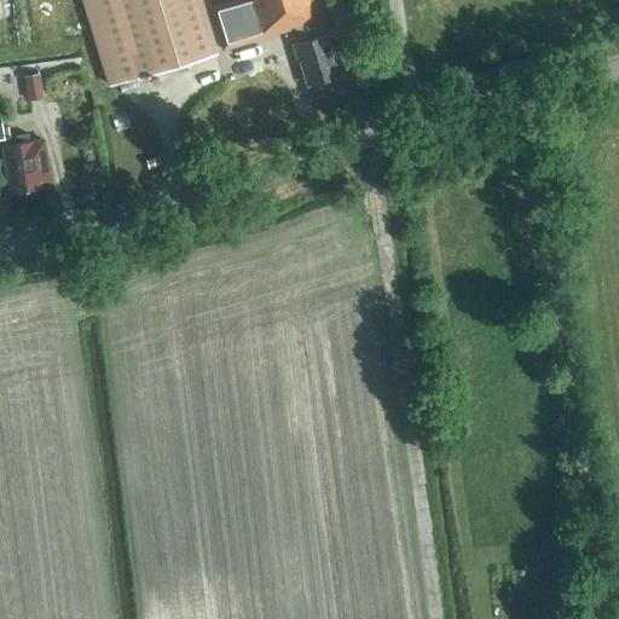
[(82,0),(109,86),(178,64),(218,52),(201,0),(82,0)]
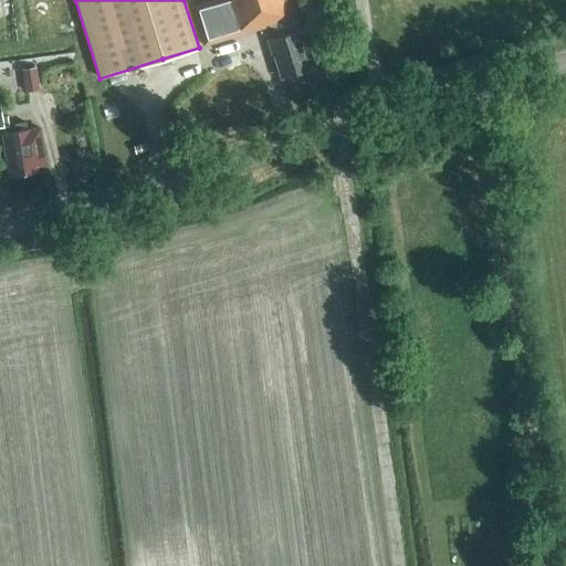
[(209,0),(189,7),(201,46),(210,44),(275,24),(280,37),(266,41),(272,58),(274,56),(281,80),(308,71),(307,67),(327,61),(316,24),(299,30),(290,0),(209,0)]
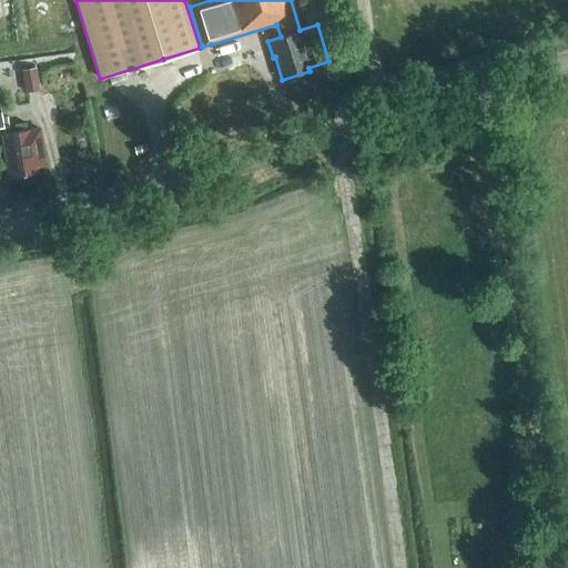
[(27,93),(40,91),(37,69),(22,71),(27,93)]
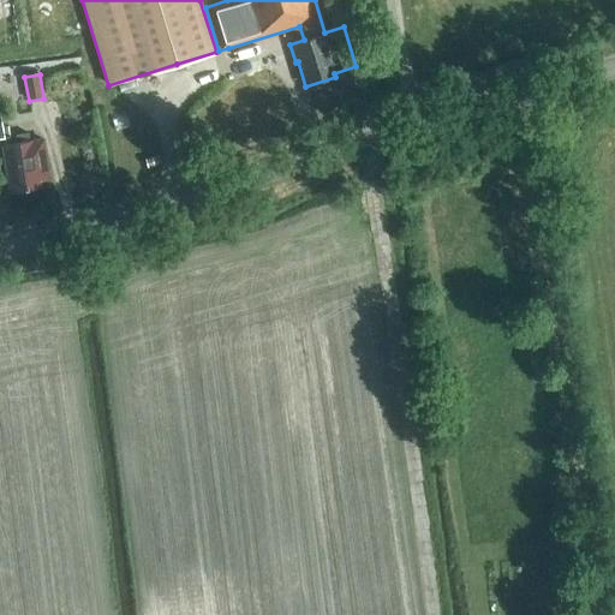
[(31,141),(30,133),(17,136),(18,143),(1,145),(9,192),(42,187),(42,181),(49,180),(43,139),(31,141)]
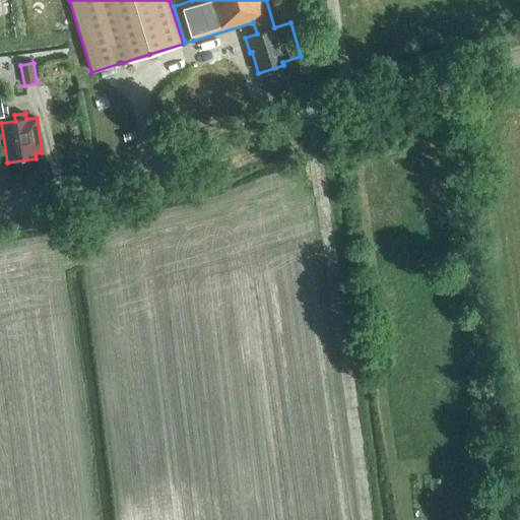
[(492,512),(491,502),(476,503),(477,514),(492,512)]
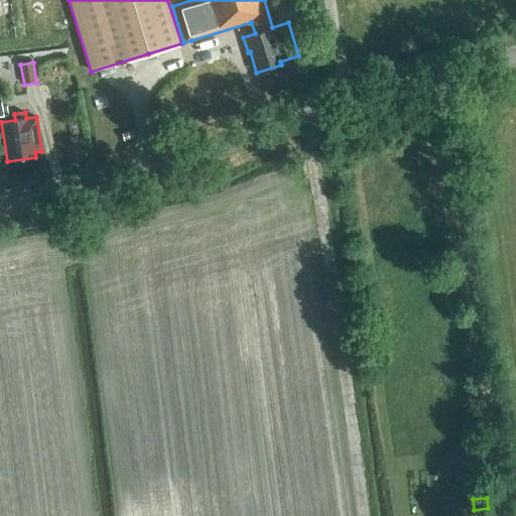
All buildings are outlined.
